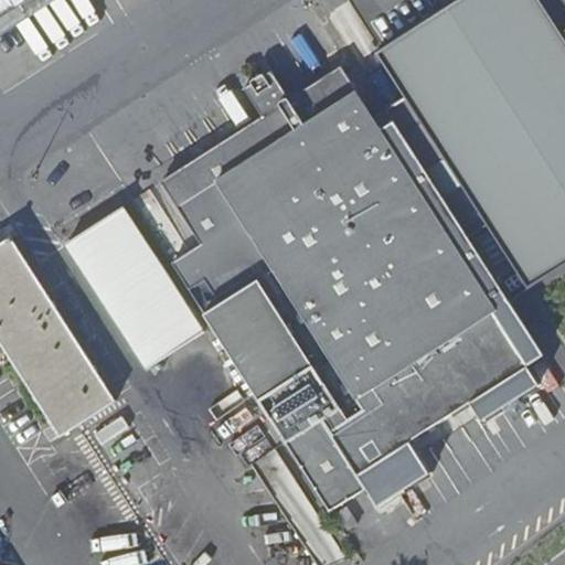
[(0,0),(0,19),(29,0),(0,0)]
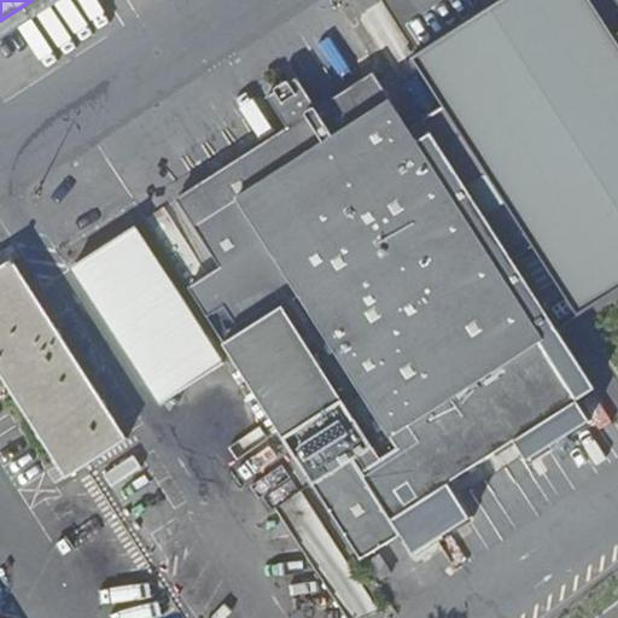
[(617,0),(500,0),(413,57),(578,315),(617,289),(617,0)]
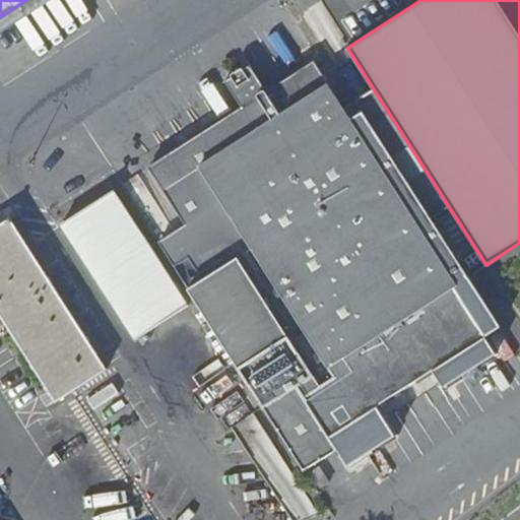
[(158,241),(304,469),(338,449),(330,435),(432,370),(443,388),(471,370),(460,352),(486,335),(470,310),(484,301),(363,111),(350,117),(314,60),(267,89),(250,65),(243,69),(240,68),(232,73),(231,76),(224,80),(241,107),(147,167),(185,224),(158,241)]
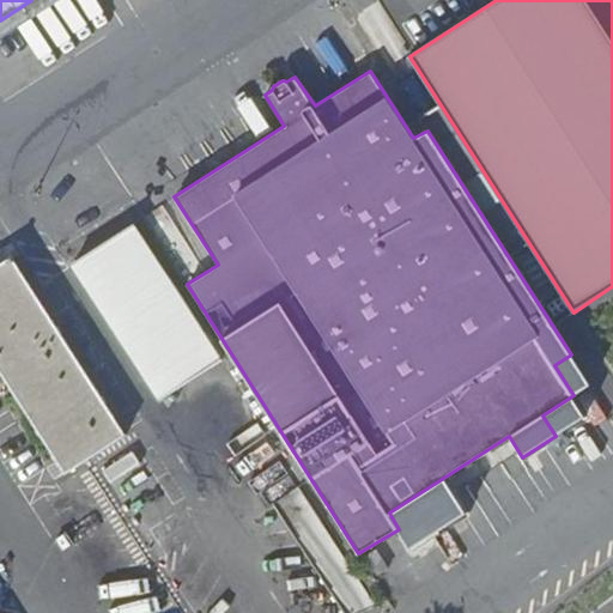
[(77,259),(159,398),(224,358),(143,220),(77,259)]
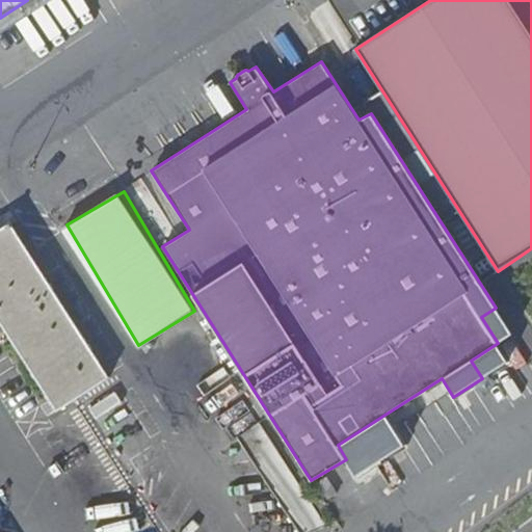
[(110,377),(10,223),(0,230),(0,321),(57,411),(110,377)]
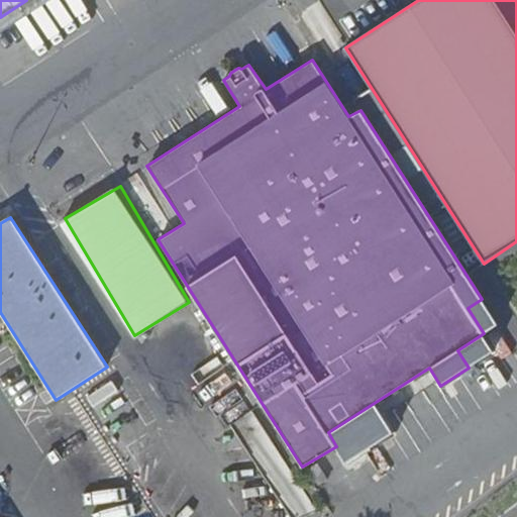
[(94,390),(118,444),(143,433),(119,379),(94,390)]
